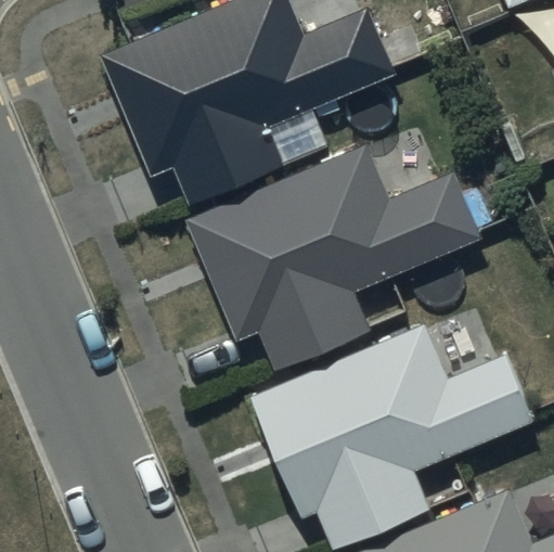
[(303,26),(292,0),(231,0),(130,41),(100,53),(151,176),(172,167),(189,207),(282,169),(266,131),(400,76),(396,65),(369,0),(366,0),(303,26)]
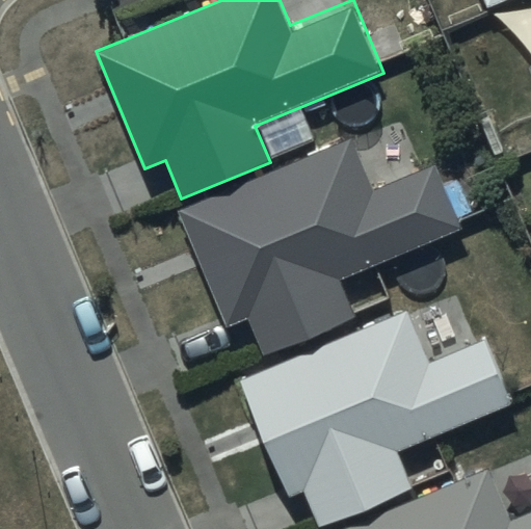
[(484,0),(488,8),(490,11),(516,0),(484,0)]
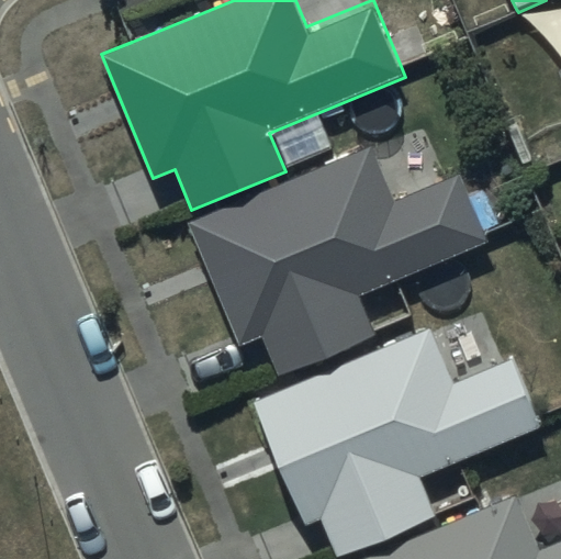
[(481,234),(456,176),(394,202),(370,146),(187,222),(239,347),(261,338),(278,376),(372,336),(356,297),(484,243),(481,234)]
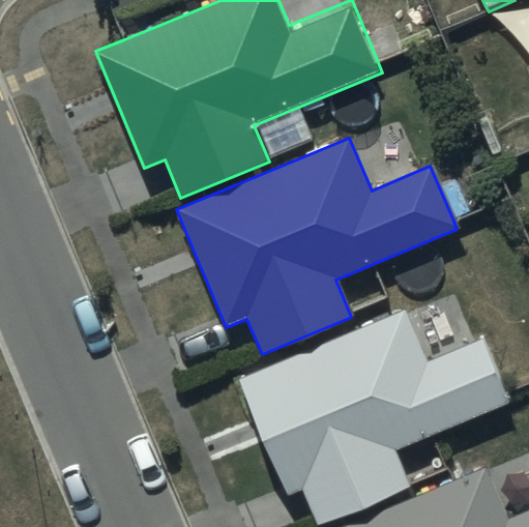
[(425,364),(403,311),(238,381),(287,495),(300,489),(317,526),(411,487),(397,454),(508,406),(503,393),(480,341),(425,364)]
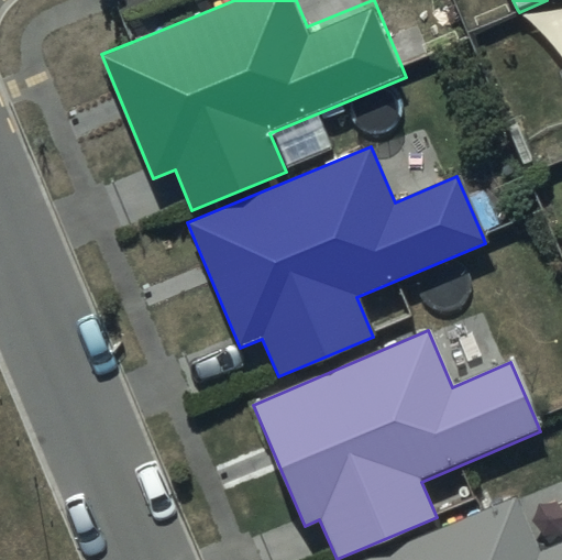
[(561,559),(561,542),(539,553),(513,496),(365,559),(561,559)]
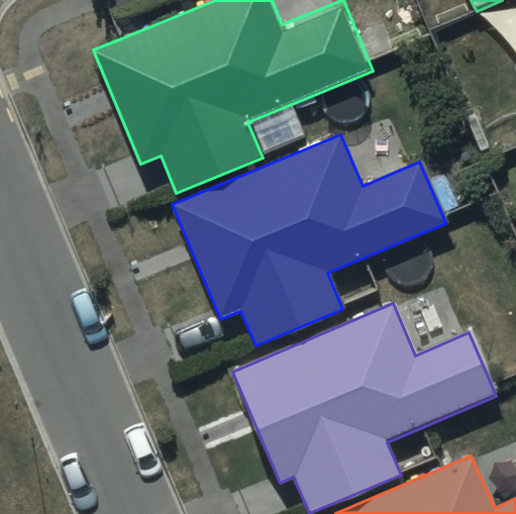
All buildings are outlined.
